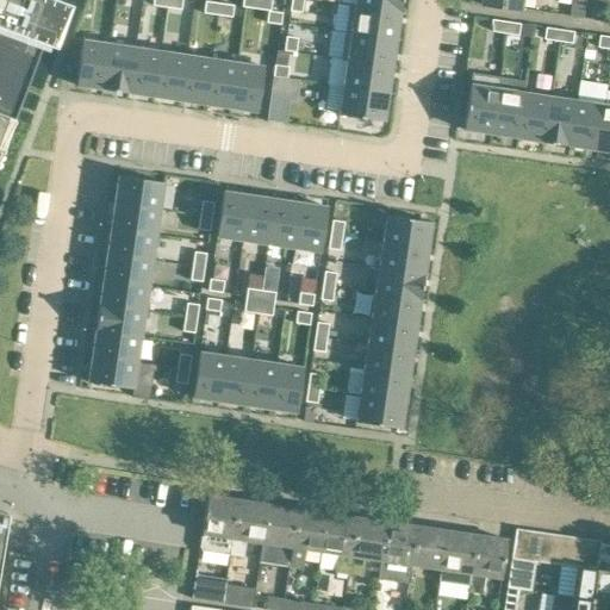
[(0,0),(0,114),(16,120),(44,45),(57,50),(73,6),(60,1),(58,4),(50,0),(0,0)]
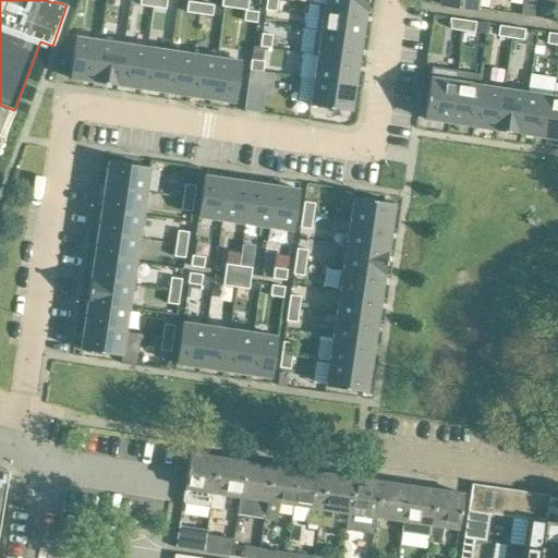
[(153,0),(153,8),(166,9),(166,0),(153,0)]
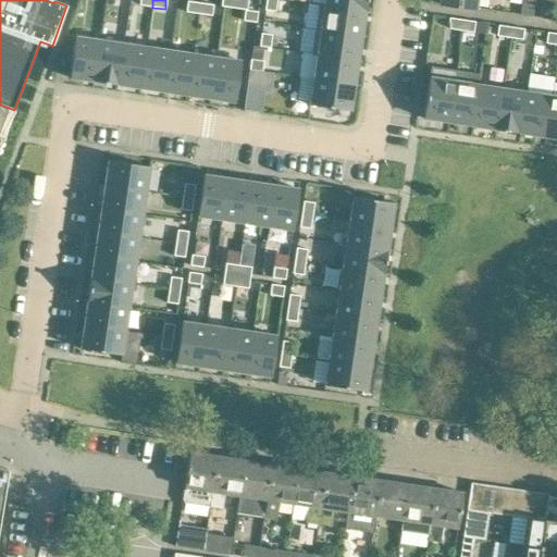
[(248,0),(234,0),(234,9),(245,10),(247,10),(248,0)]
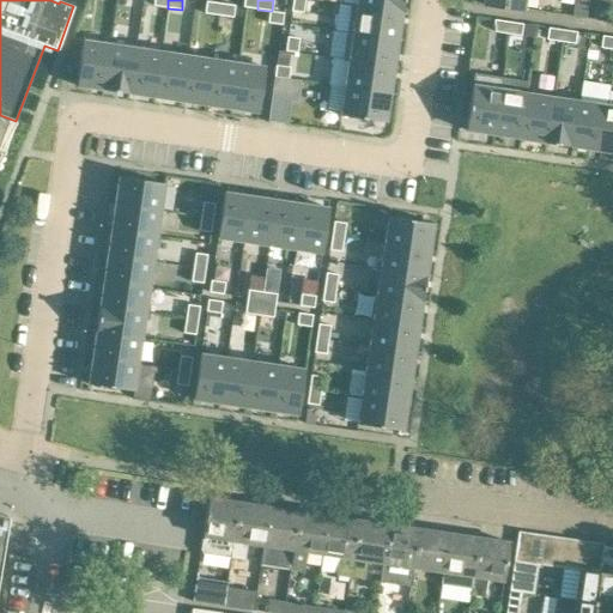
[(304,0),(292,0),(291,11),(303,13),(304,0)]
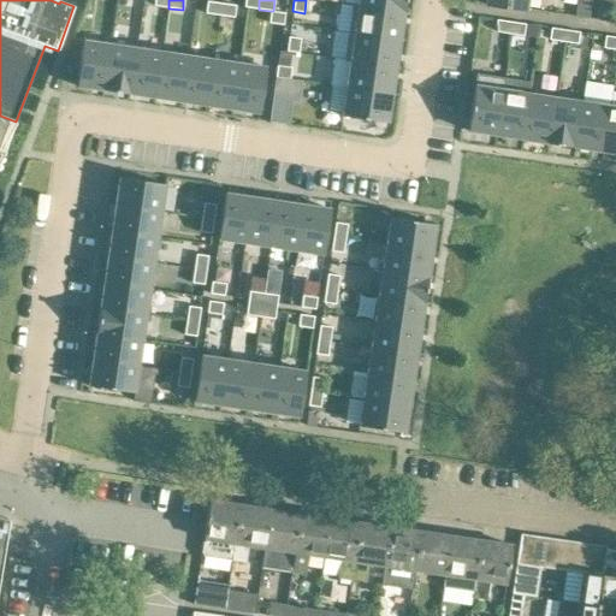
[(359,0),(357,5),(404,12),(406,0),(359,0)]
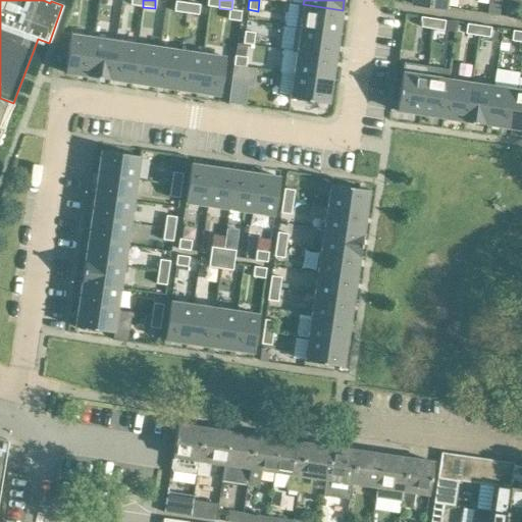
[(412,3),(451,9),(451,7),(449,7),(450,0),(415,0),(415,2),(412,1),(412,3)]
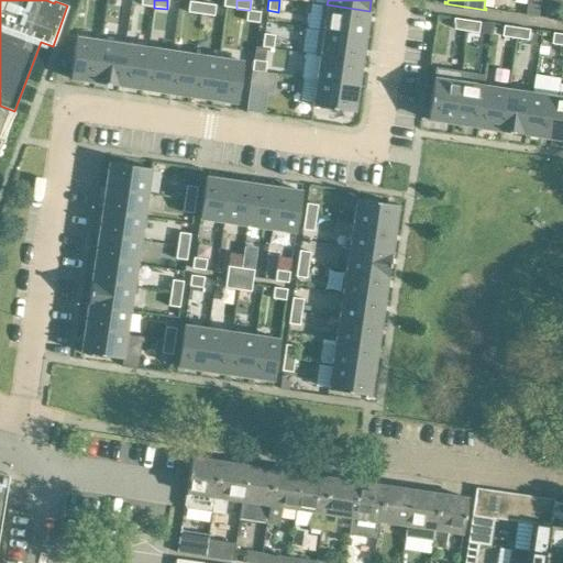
[(529,0),(527,15),(540,18),(541,0),(529,0)]
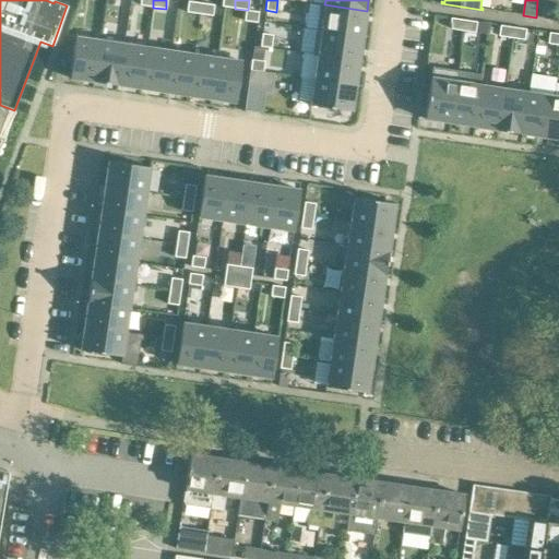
[(557,0),(545,0),(542,19),(555,21),(557,0)]
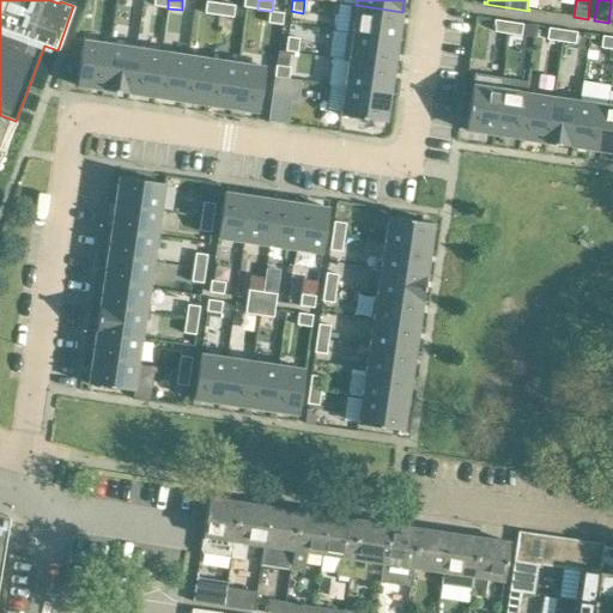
[(206,1),(205,13),(219,16),(220,4),(206,1)]
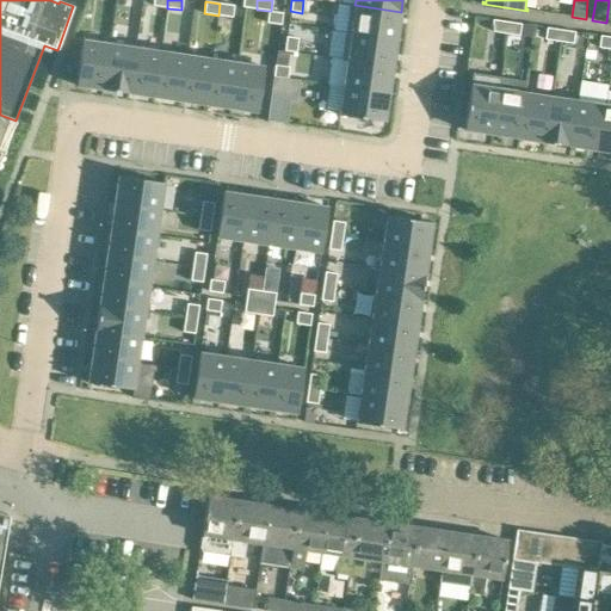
[(220,4),(218,16),(232,18),(234,6),(220,4)]
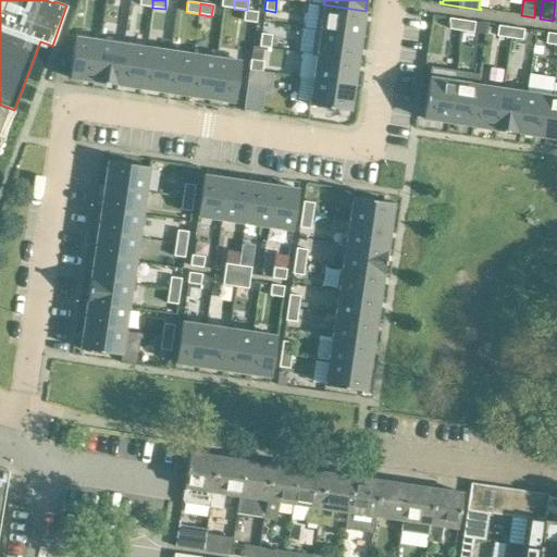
[(319,4),(314,29),(361,36),(366,11),(323,4),(319,4)]
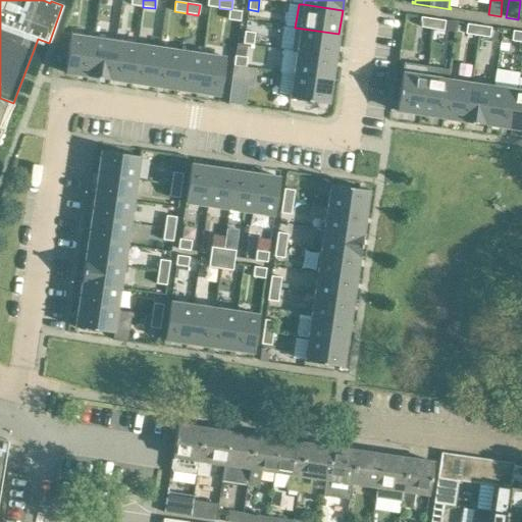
[(229,9),(228,19),(241,21),(242,11),(231,9),(229,9)]
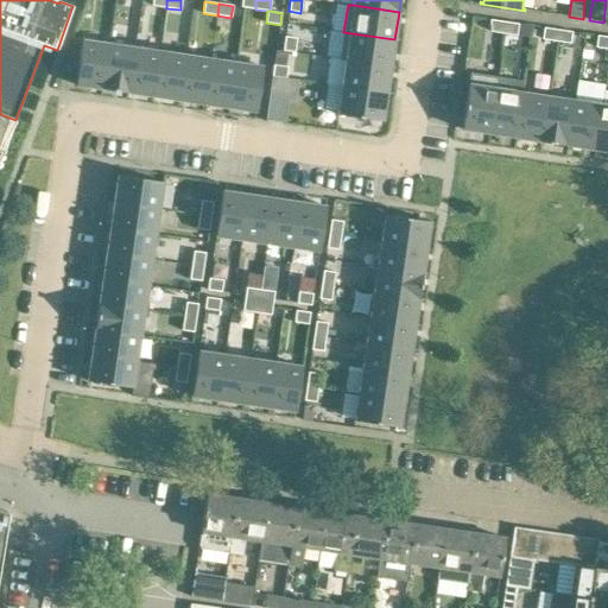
[(492,20),(491,31),(505,33),(506,23),(492,20)]
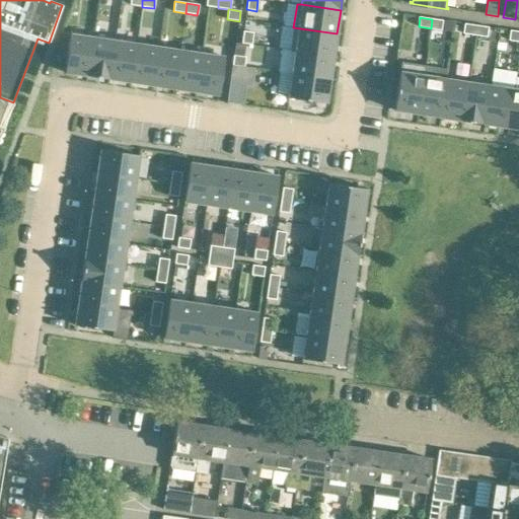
[(432,19),(431,28),(443,30),(444,21),(432,19)]
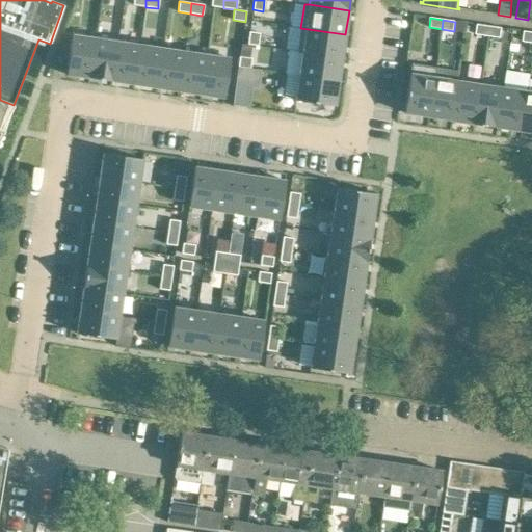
[(478,25),(476,34),(488,36),(489,26),(478,25)]
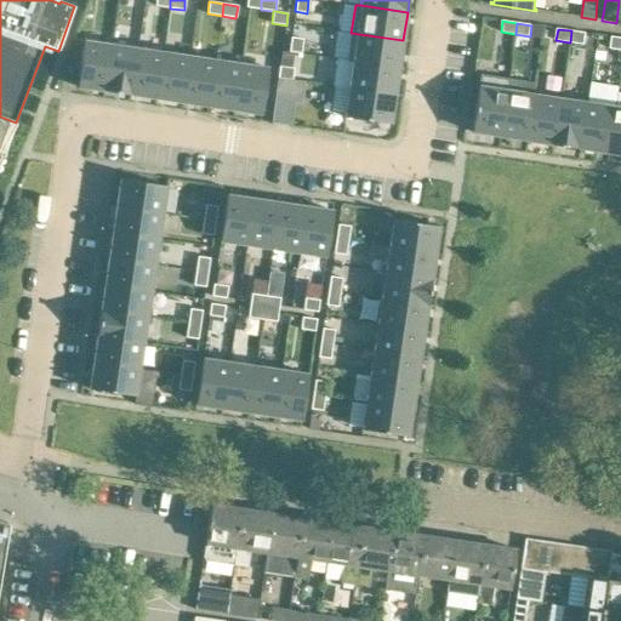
[(571,30),(570,43),(584,45),(586,33),(571,30)]
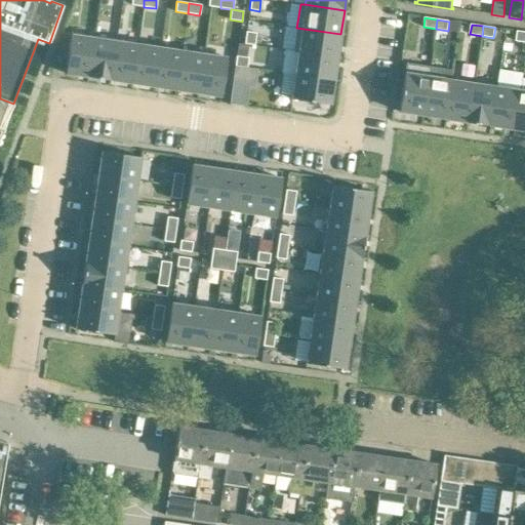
[(293,51),(293,52),(298,52),(337,58),(340,34),(296,28),(293,51)]
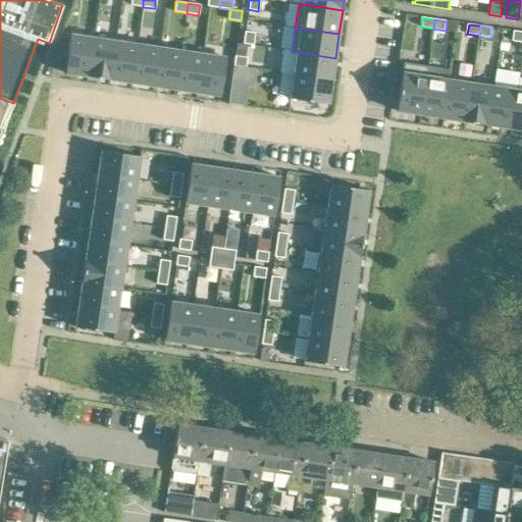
[(521,32),(514,31),(513,41),(521,42),(521,32)]
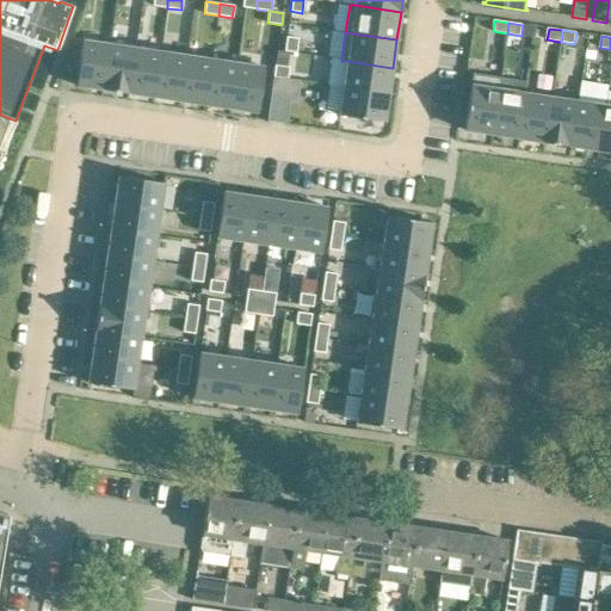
[(296,53),(298,38),(287,37),(284,51),(296,53)]
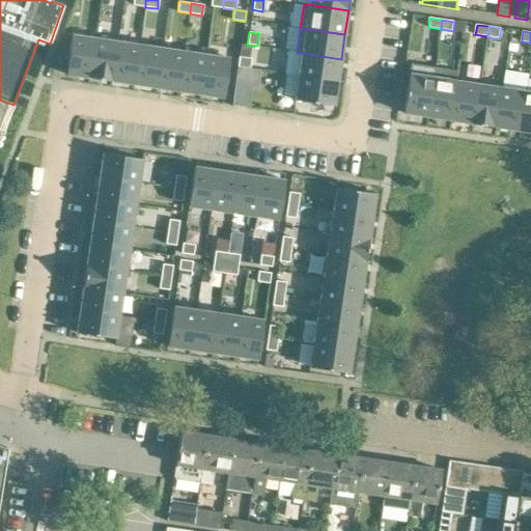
[(72,35),(66,75),(88,78),(94,38),(72,35)]
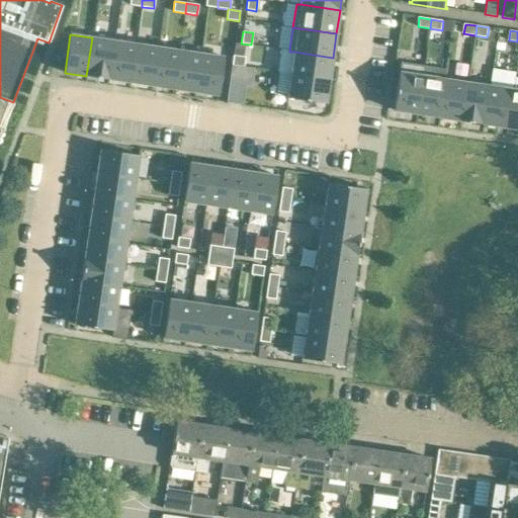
[(92,37),(86,76),(108,79),(114,40),(92,37)]
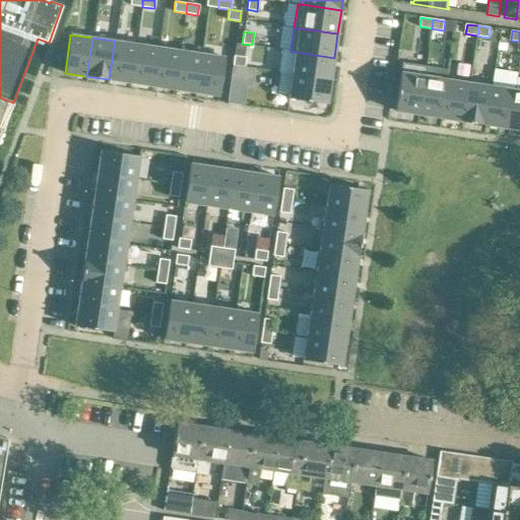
[(115,41),(109,79),(131,82),(136,44),(115,41)]
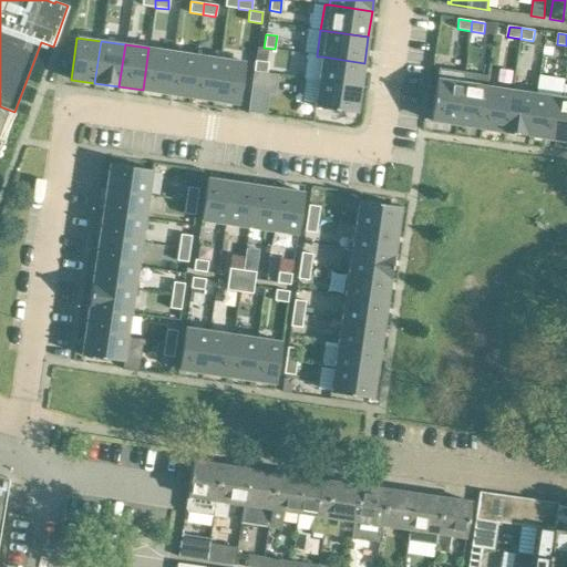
[(143,90),(166,93),(173,51),(148,48),(143,90)]
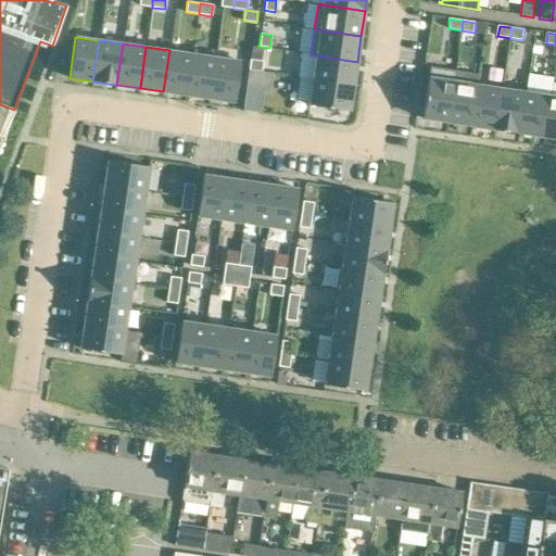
[(169,50),(163,91),(187,96),(193,54),(169,50)]
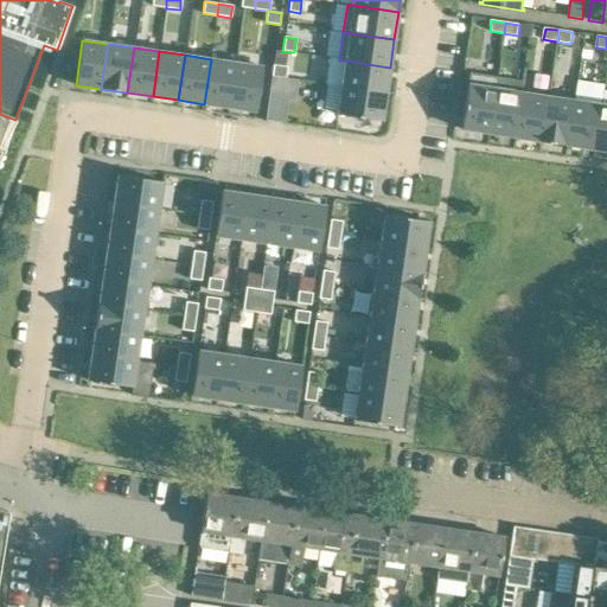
[(330,57),(325,85),(340,88),(385,95),(390,68),(345,61),(339,61),(339,59),(330,57)]
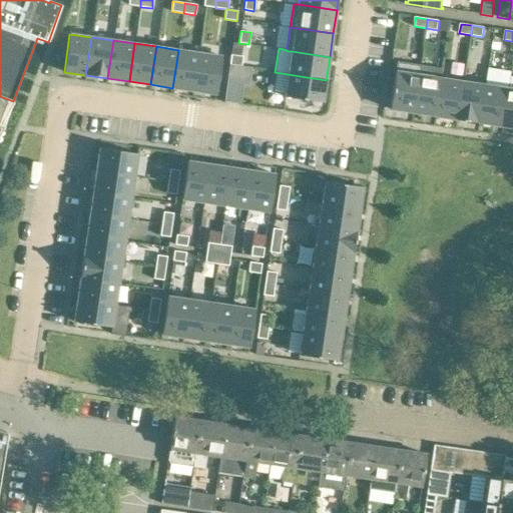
[(178,50),(172,88),(194,91),(199,53),(178,50)]
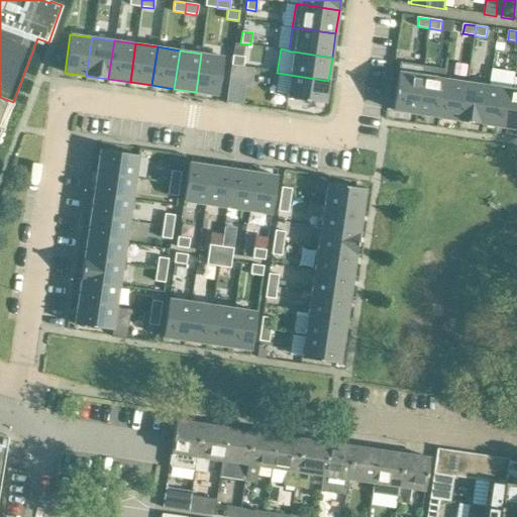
[(201,54),(196,92),(217,95),(223,57),(201,54)]
